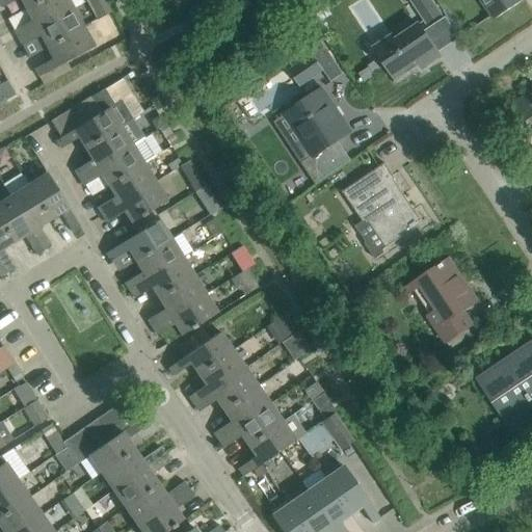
[(21,0),(26,9),(43,0),(0,0),(0,5),(1,8),(16,0),(21,0)]
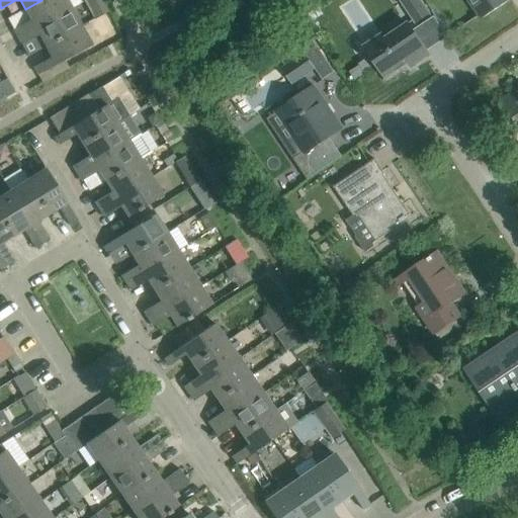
[(17,37),(72,8),(67,0),(41,0),(25,9),(31,19),(13,29),(17,37)]
